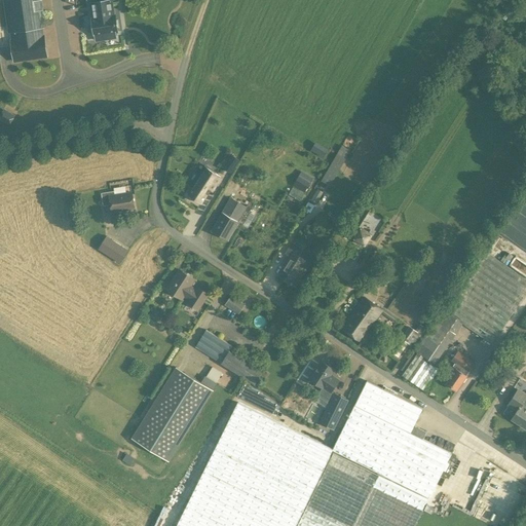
[(31,14),(26,0),(0,0),(0,34),(3,46),(36,38),(29,14),(31,14)]
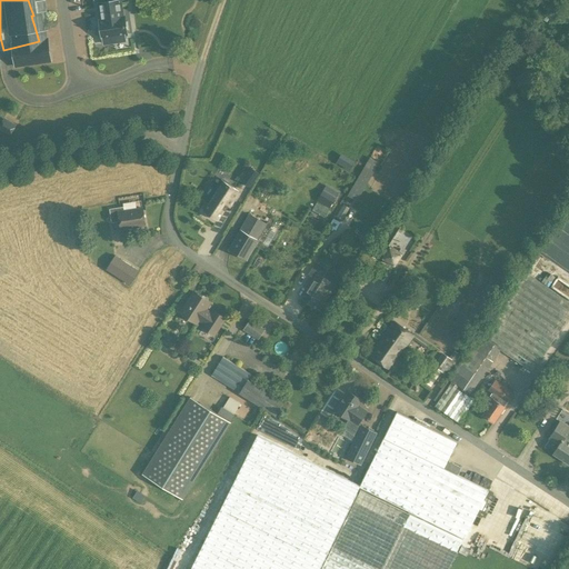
[(111,0),(92,7),(90,8),(106,57),(113,53),(112,50),(126,46),(111,0)]
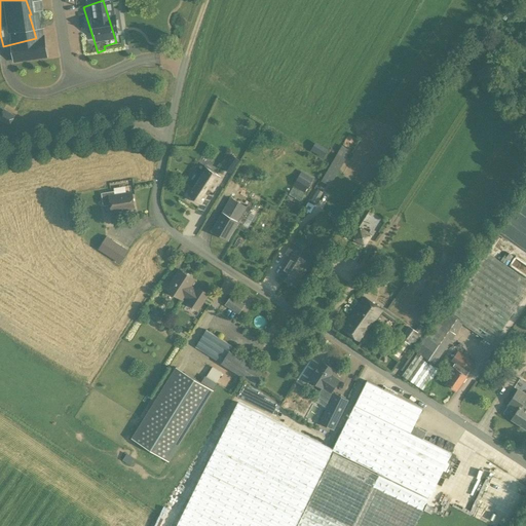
[(4,108),(0,114),(0,120),(9,125),(15,115),(4,108)]
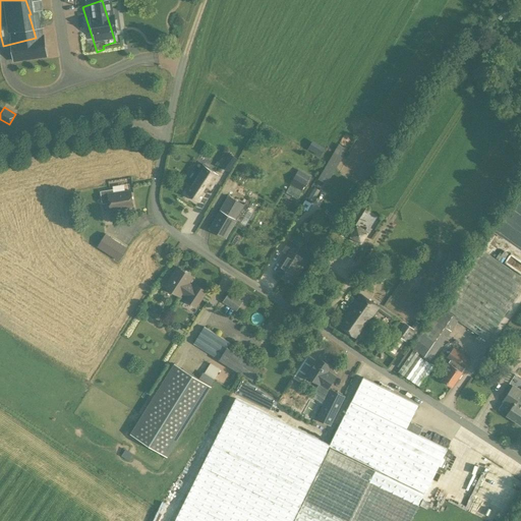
[(312,139),(307,148),(321,155),(326,147),(312,139)]
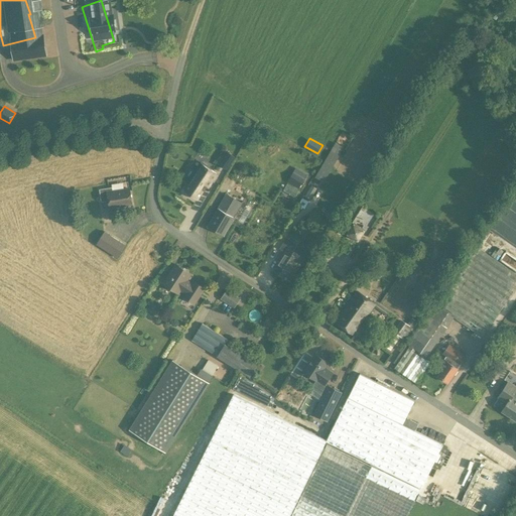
[(334,141),(315,177),(325,182),(344,146),(334,141)]
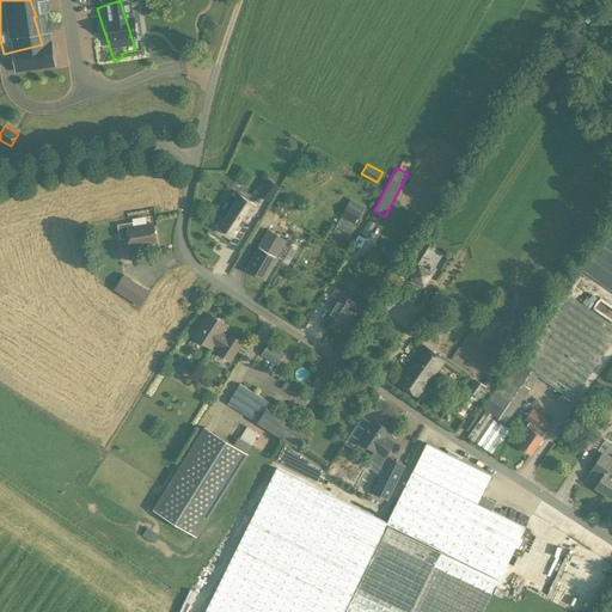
[(269,179),(259,195),(269,201),(279,187),(269,179)]
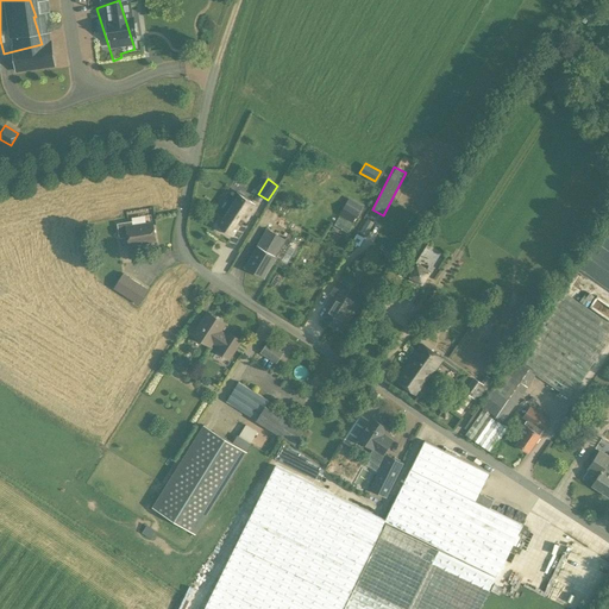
[(220,225),(236,234),(243,224),(244,224),(246,220),(248,221),(258,205),(242,195),(237,203),(234,202),(220,225)]
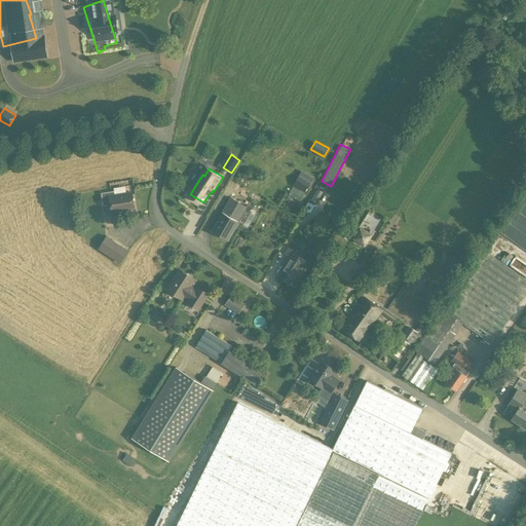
[(302,172),(294,186),(305,192),(313,178),(302,172)]
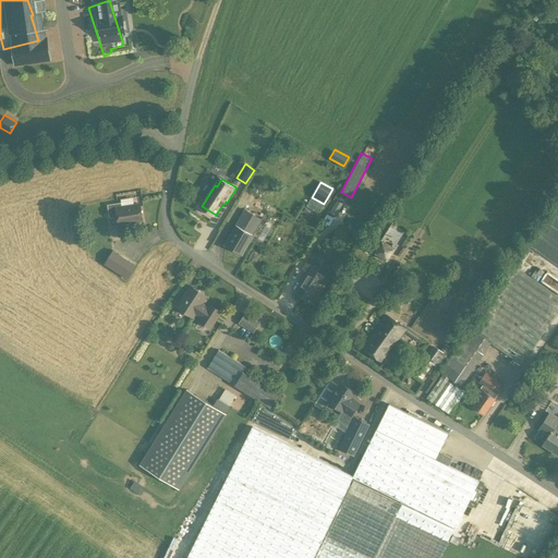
[(311,198),(306,206),(319,214),(324,206),(311,198)]
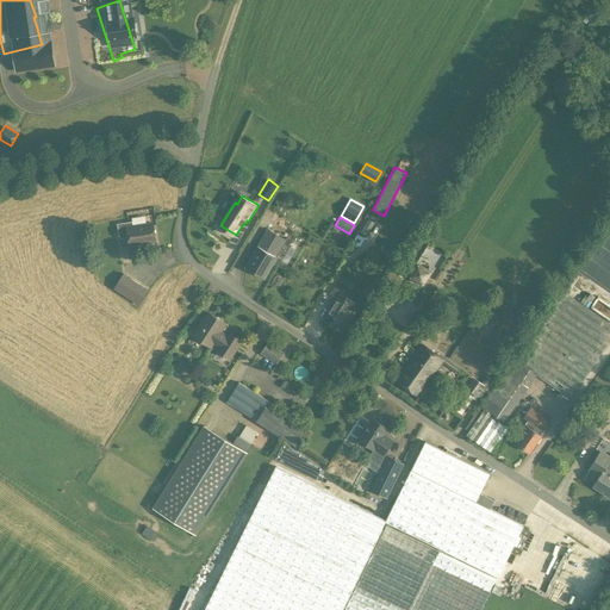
[(360,232),(367,236),(374,224),(368,219),(360,232)]
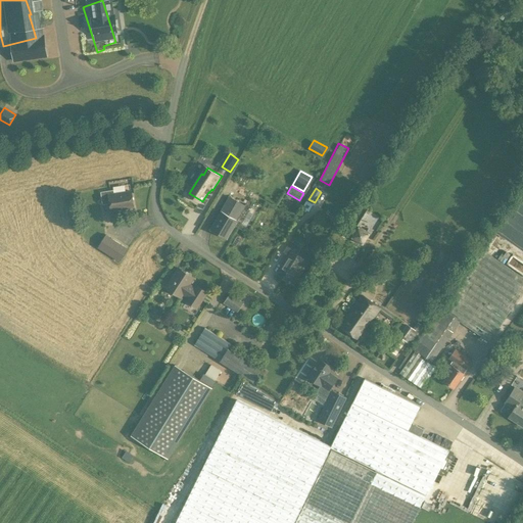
[(132,191),(114,194),(113,190),(101,192),(103,204),(110,203),(111,210),(134,206),(132,191)]
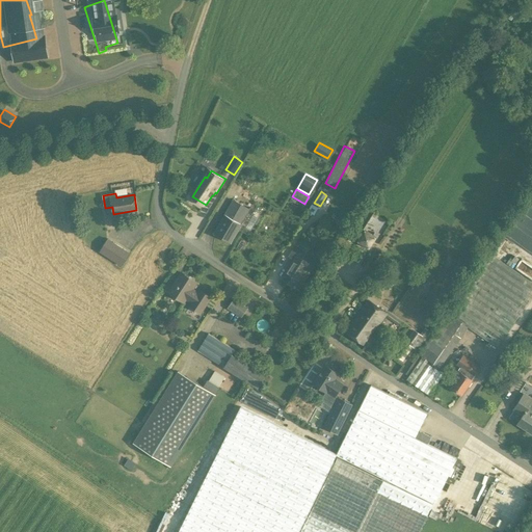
[(214,234),(230,243),(249,209),(234,200),(214,234)]
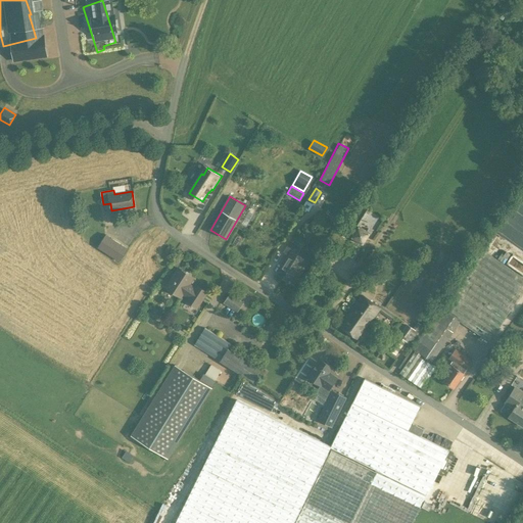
[(359,226),(350,239),(363,246),(370,233),(359,226)]
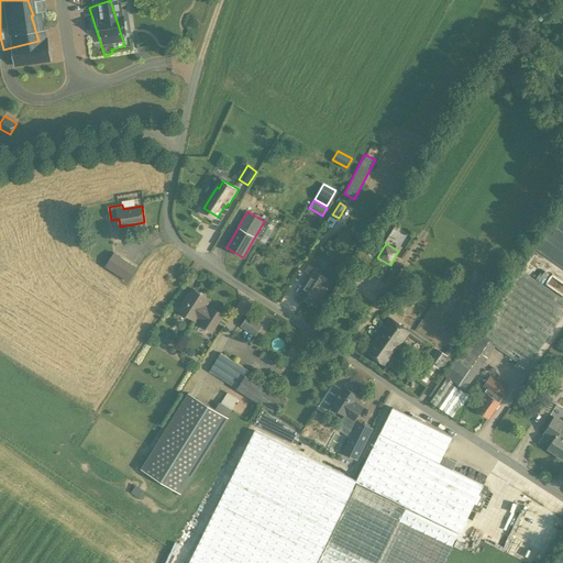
[(138,267),(114,253),(105,267),(129,282),(138,267)]
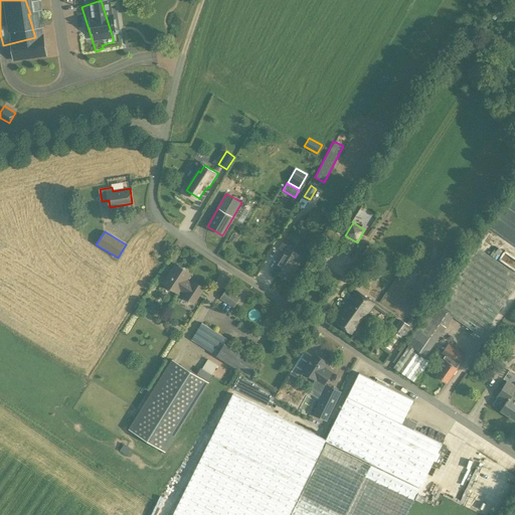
[(292,271),(301,256),(291,249),(295,242),(286,236),(279,247),(285,251),(277,264),(284,268),(280,275),(289,281),(295,273),(292,271)]
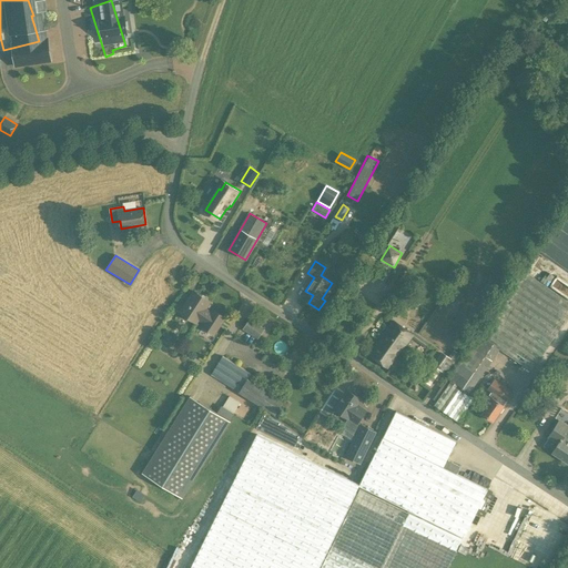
[(567,301),(525,271),(482,336),(479,335),(448,378),(469,394),(499,350),(530,372),(567,316),(567,301)]
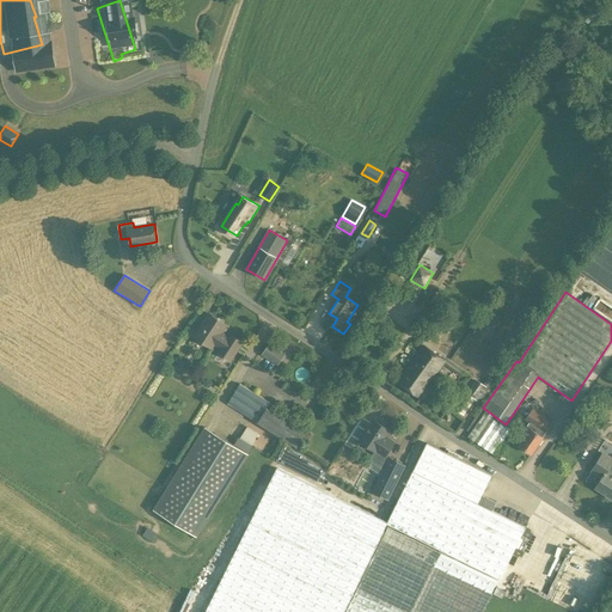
[(243,343),(230,334),(227,337),(221,332),(227,325),(209,313),(194,336),(212,348),(214,344),(220,348),(218,353),(231,361),(243,343)]
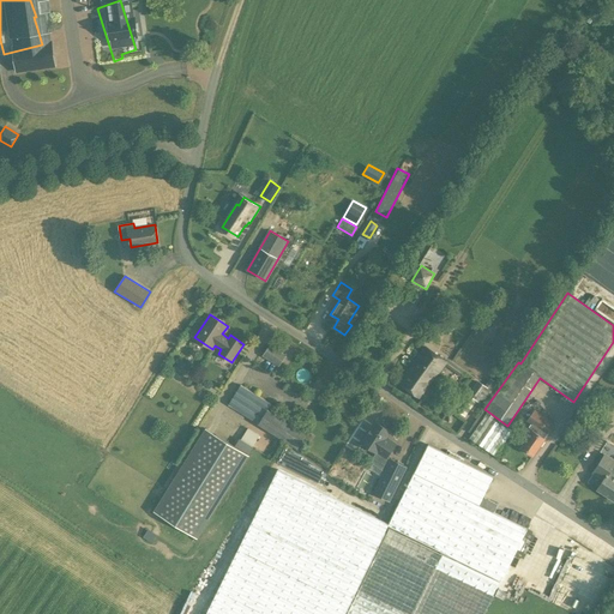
[(286,356),(270,345),(263,356),(278,367),(286,356)]
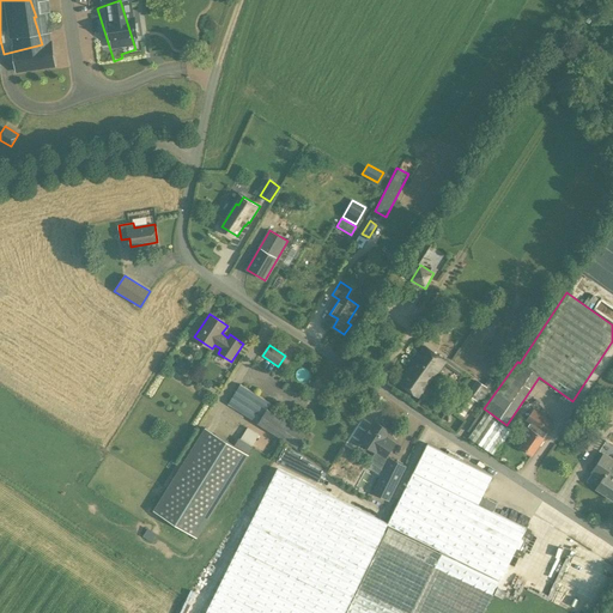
[(419,398),(445,360),(425,346),(399,382),(419,398)]
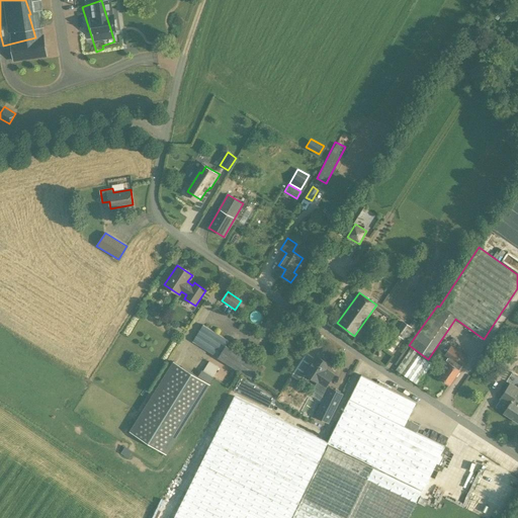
[(389,321),(393,315),(378,305),(373,311),(389,321)]
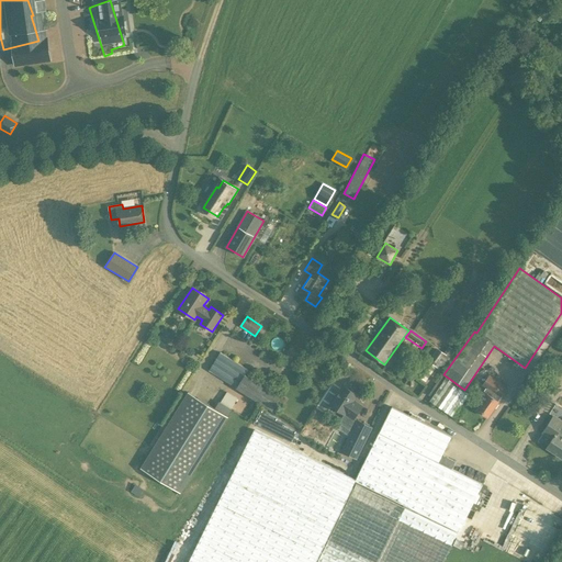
[(437,349),(418,375),(426,381),(436,367),(442,371),(457,352),(449,346),(444,353),(437,349)]
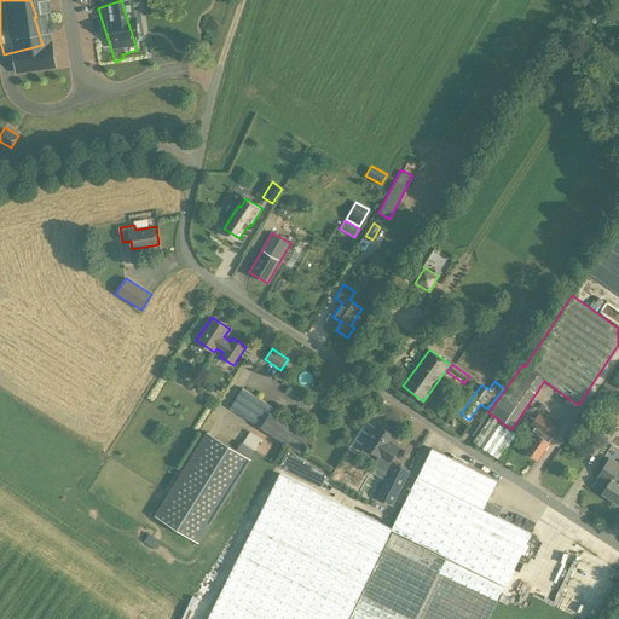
[(230,409),(300,452),(305,444),(310,447),(313,440),(270,414),(273,408),(243,388),(230,409)]
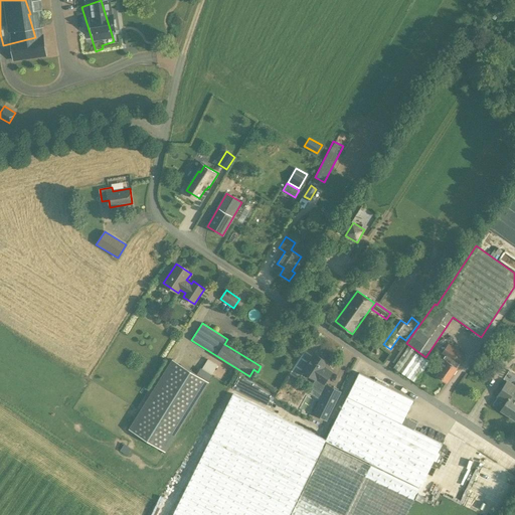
[(447,382),(452,375),(465,355),(449,343),(442,353),(446,356),(444,359),(443,358),(438,366),(442,368),(437,375),(447,382)]
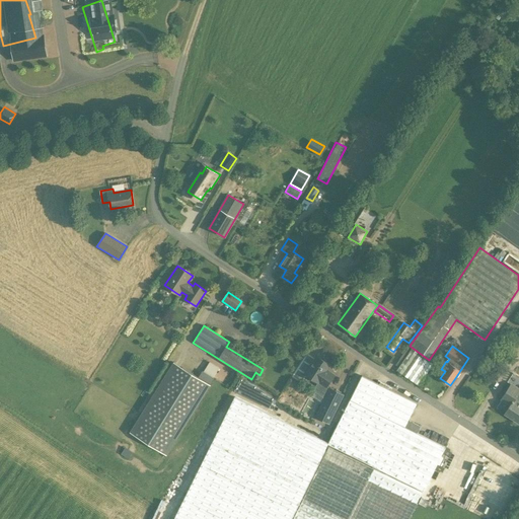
[(419,385),(432,365),(411,350),(397,370),(419,385)]
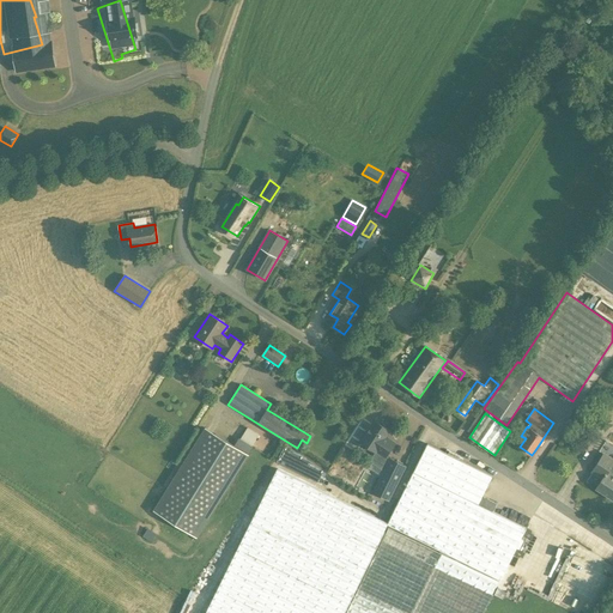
[(596,413),(593,419),(599,423),(604,417),(596,413)]
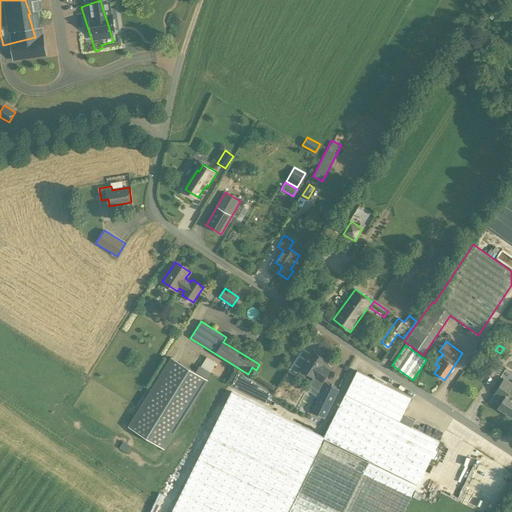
[(306,361),(301,369),(313,378),(308,385),(321,393),(312,411),(324,418),(339,389),(326,383),(323,381),(330,370),(321,365),(325,359),(322,357),(322,356),(318,353),(317,353),(314,351),(307,361),(306,361)]
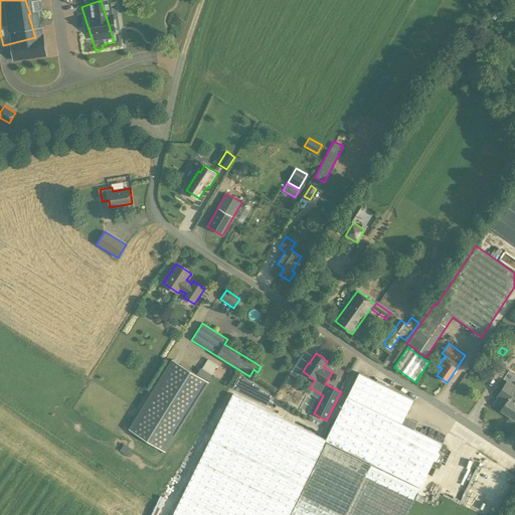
[(500,364),(503,359),(497,354),(493,359),(500,364)]
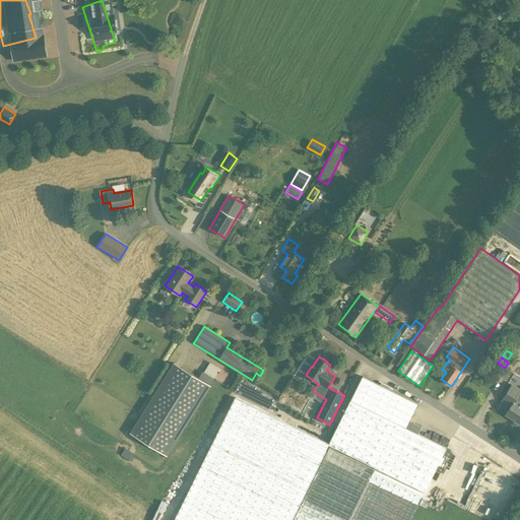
[(210,386),(174,363),(130,434),(167,456),(210,386)]
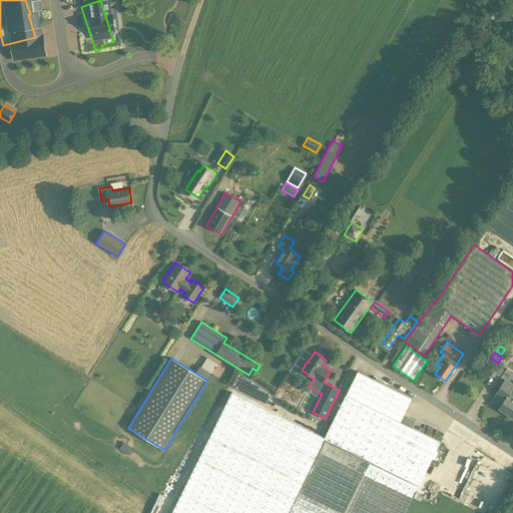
[(404,512),(417,487),(373,465),(374,463),(417,486),(439,443),(400,423),(412,399),(358,372),(324,438),(325,438),(325,439),(368,461),(367,462),(325,442),(304,485),(290,512),(404,512)]
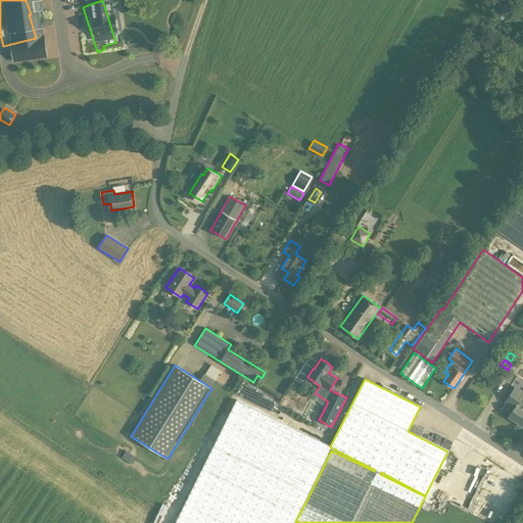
[(243,380),(237,393),(272,411),(276,401),(265,396),(266,394),(243,380)]
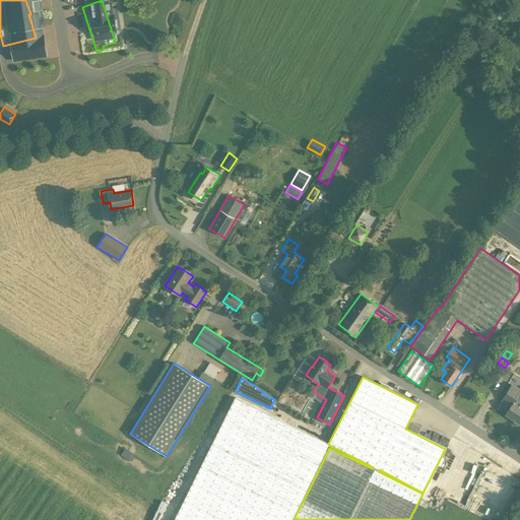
[(519,424),(519,390),(512,386),(502,401),(511,406),(506,414),(519,424)]
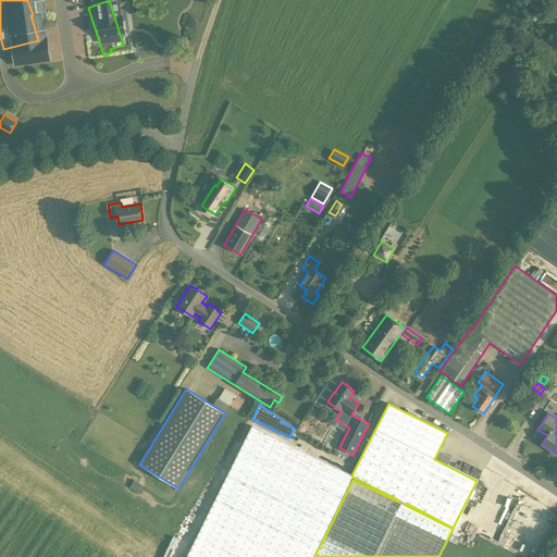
[(251,426),(187,556),(312,556),(353,477),(351,475),(251,426)]
